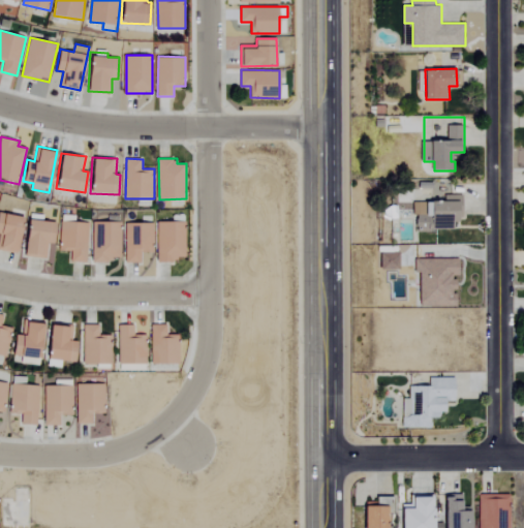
[(463,194),(445,195),(445,203),(432,203),(432,216),(418,217),(418,229),(455,228),(454,221),(463,221),(463,194)]
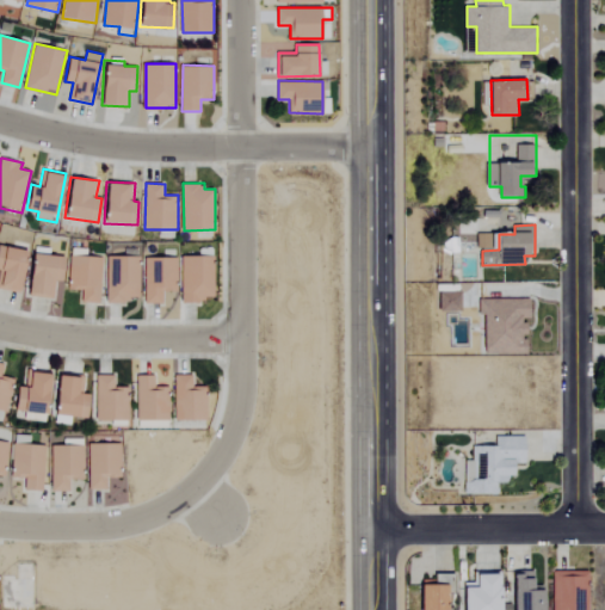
[(497,234),(479,233),(479,248),(497,250),(497,234)]
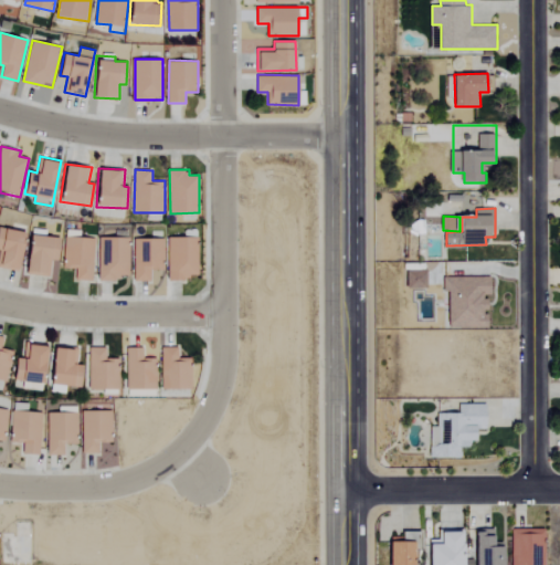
[(1,228),(0,227),(0,249),(1,250),(0,257),(0,267),(20,270),(24,231),(1,228)]
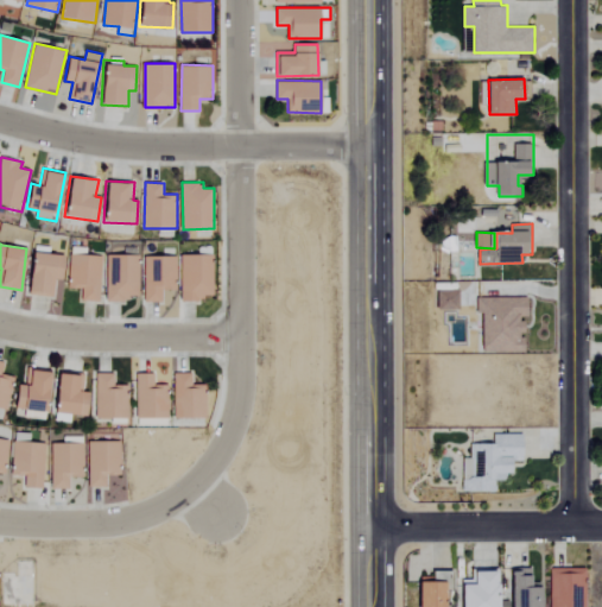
[(51,246),(31,245),(30,292),(56,293),(56,280),(62,280),(63,254),(50,254),(51,246)]
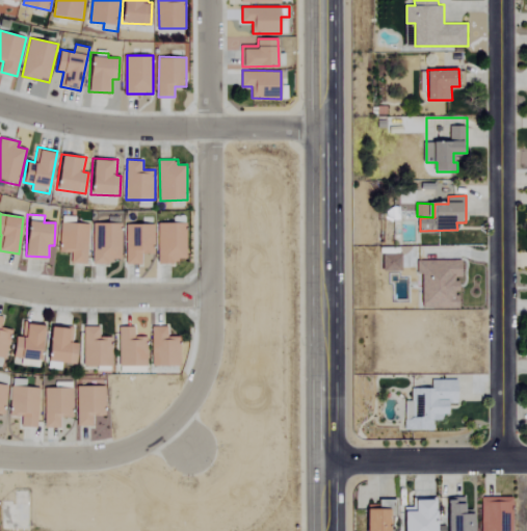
[(88,263),(89,223),(76,223),(77,216),(62,216),(60,251),(72,253),(72,263),(88,263)]
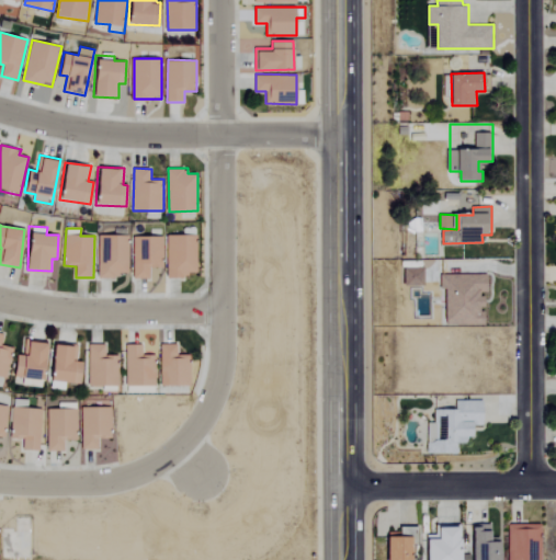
[(99,277),(118,278),(118,273),(128,273),(129,235),(100,235),(99,277)]
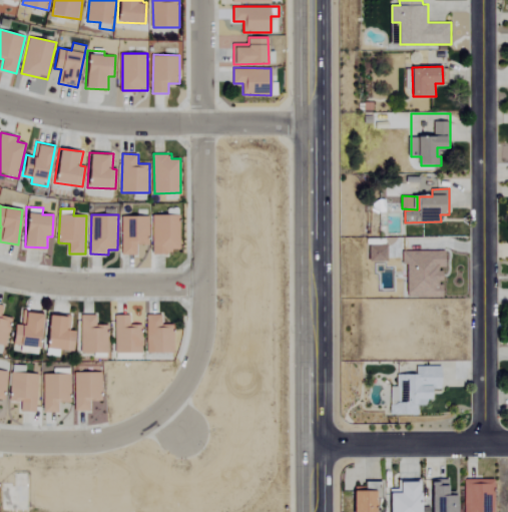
[(153,251),(180,251),(180,214),(153,214),(153,251)]
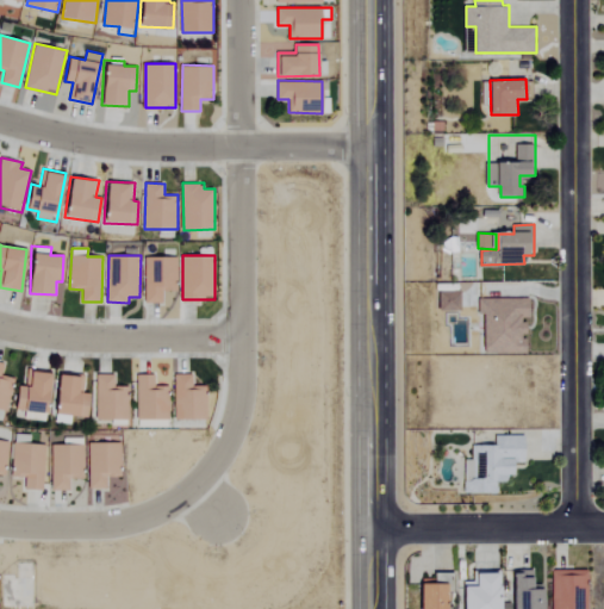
[(147,303),(163,303),(163,291),(178,291),(178,256),(145,256),(147,303)]
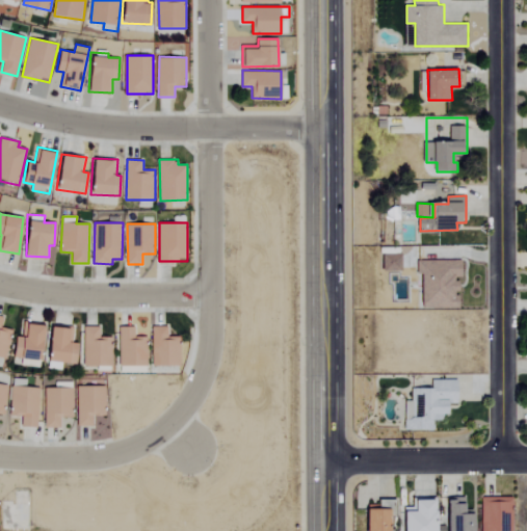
[(422,308),(459,308),(459,277),(464,277),(463,260),(422,260),(422,308)]
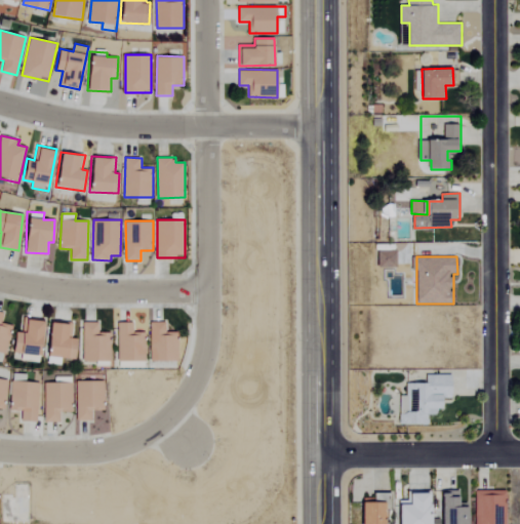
[(0,352),(7,354),(14,325),(3,322),(5,313),(0,311),(0,352)]
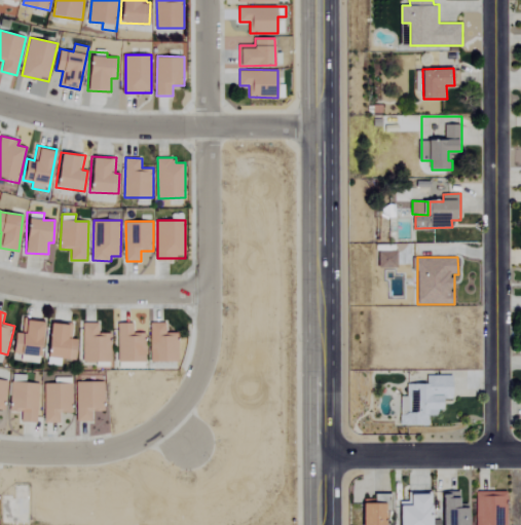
[(14,332),(13,352),(23,353),(23,361),(41,362),(43,319),(25,317),(24,333),(14,332)]
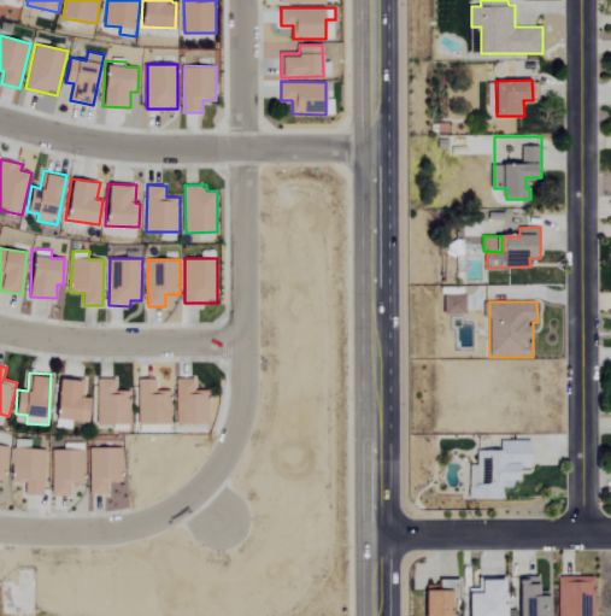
[(74,428),(74,421),(88,422),(92,397),(86,396),(87,381),(60,377),(54,426),(74,428)]
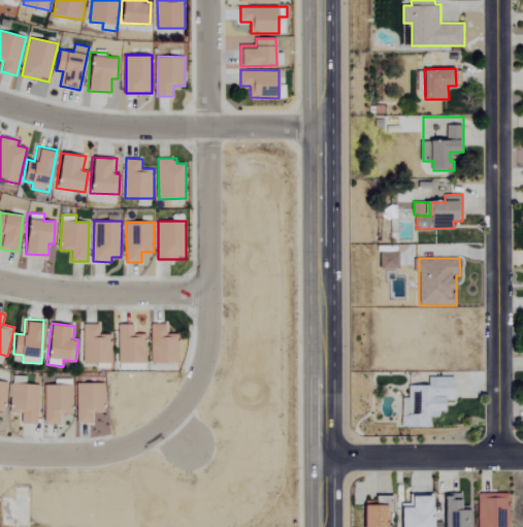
[(153,363),(181,363),(182,334),(169,334),(169,323),(154,323),(153,363)]
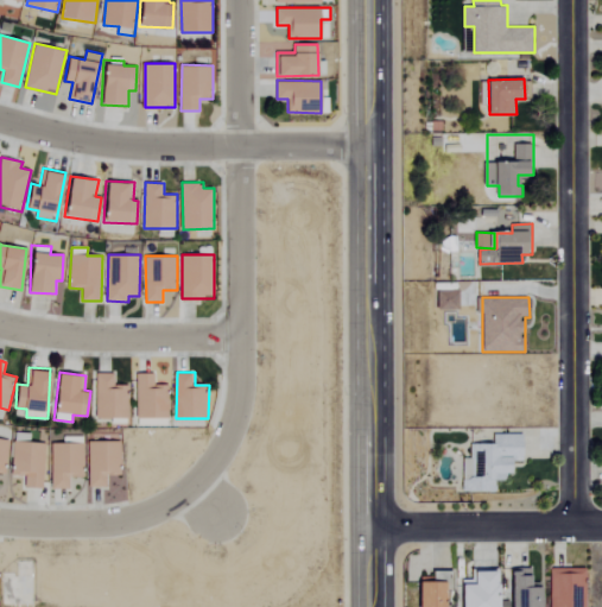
[(130,418),(130,385),(115,385),(115,373),(97,373),(97,418),(130,418)]
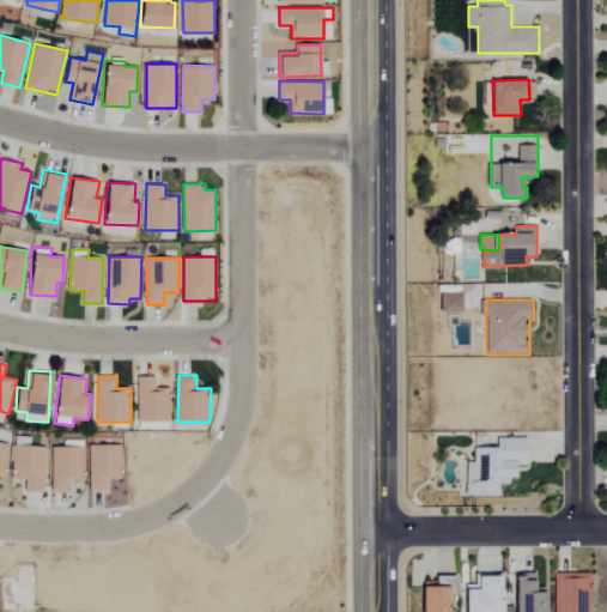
[(140,422),(173,420),(173,387),(158,388),(157,376),(139,377),(140,422)]
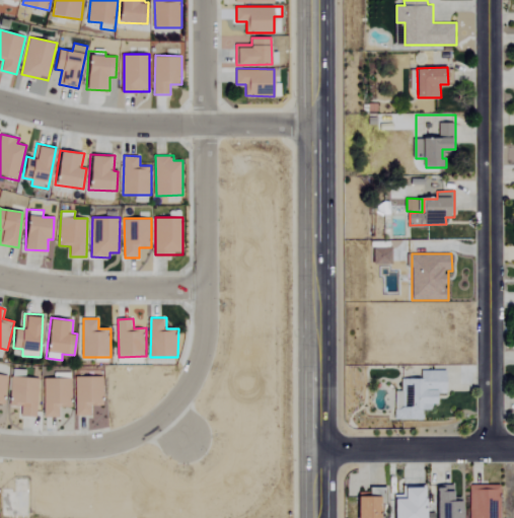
[(26,369),(13,369),(11,405),(22,405),(22,417),(39,417),(40,378),(26,377),(26,369)]
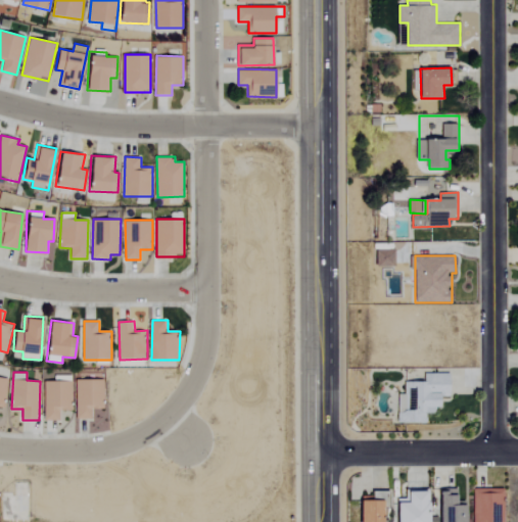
[(451,373),(426,373),(426,381),(407,382),(407,393),(398,393),(398,423),(430,422),(430,413),(440,413),(440,395),(451,395),(451,373)]
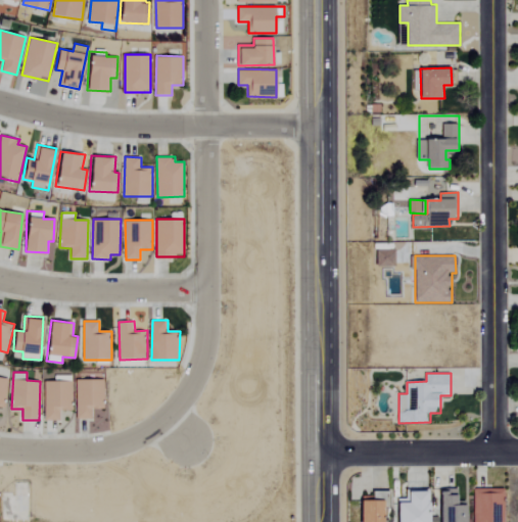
[(61,420),(61,410),(73,411),(74,375),(56,375),(56,381),(46,381),(46,420),(61,420)]
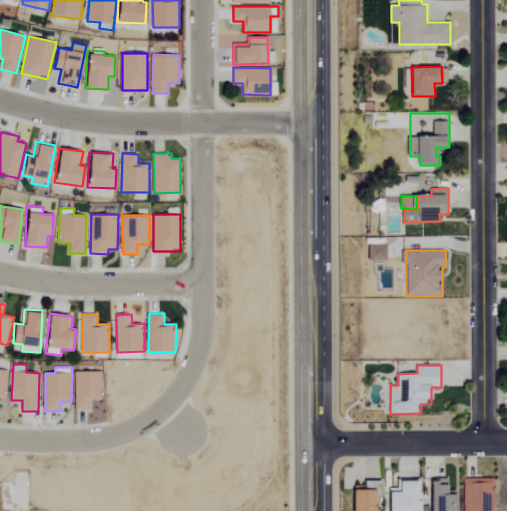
[(8,369),(0,368),(0,398),(6,399),(8,369)]
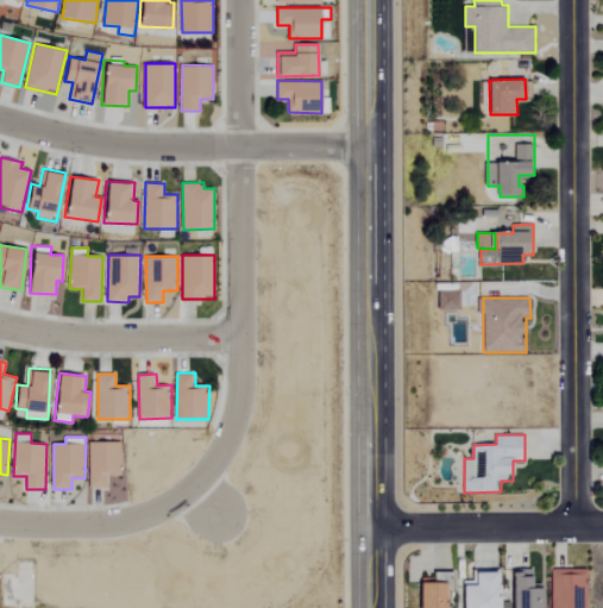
[(123,443),(90,442),(89,487),(107,487),(108,476),(121,476),(123,443)]
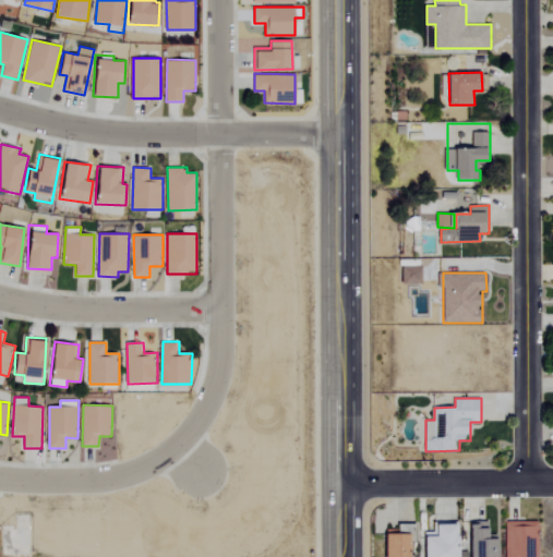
[(540,556),(541,521),(508,521),(508,542),(512,542),(511,556),(540,556)]
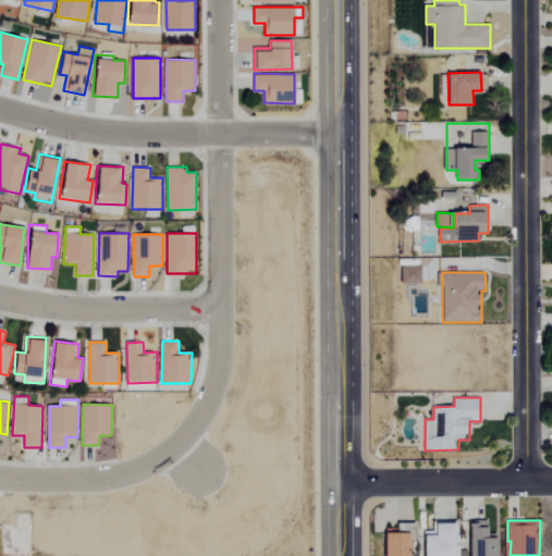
[(424,555),(458,555),(458,521),(434,521),(434,530),(425,530),(424,555)]
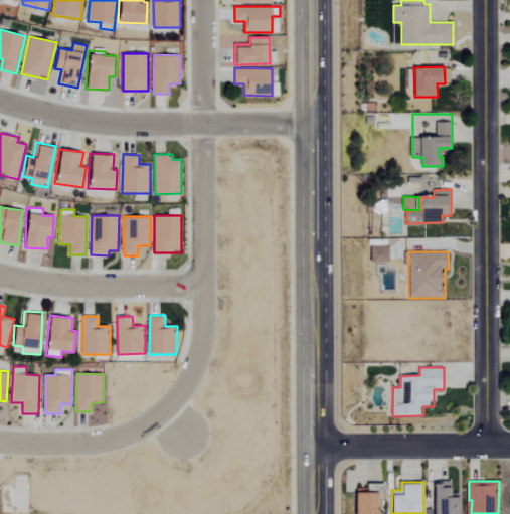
[(434,513),(459,513),(460,497),(451,497),(452,482),(435,482),(434,513)]
